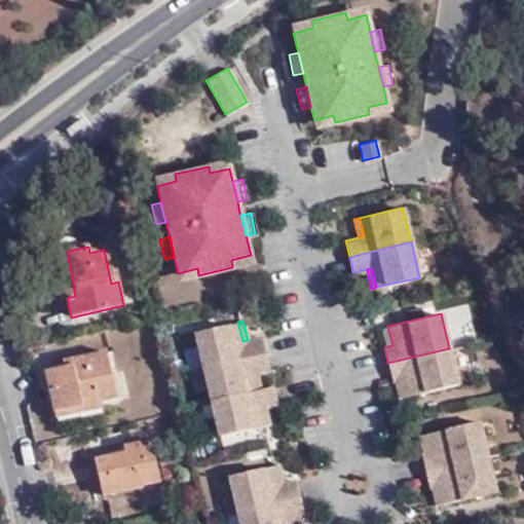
[(203,367),(265,352),(261,337),(248,340),(242,341),(237,322),(194,332),(203,367)]
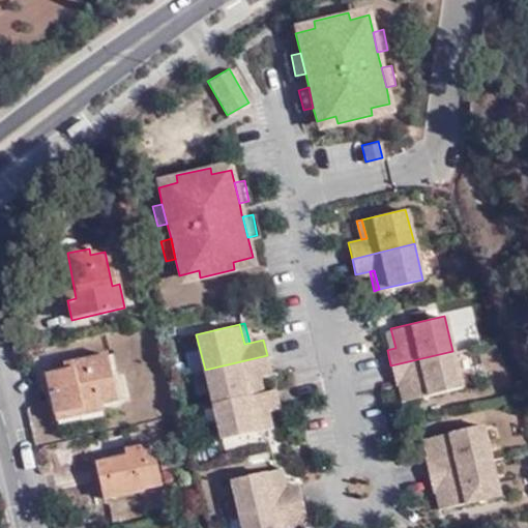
[(396,348),(390,328),(386,330),(390,349),(396,348)]
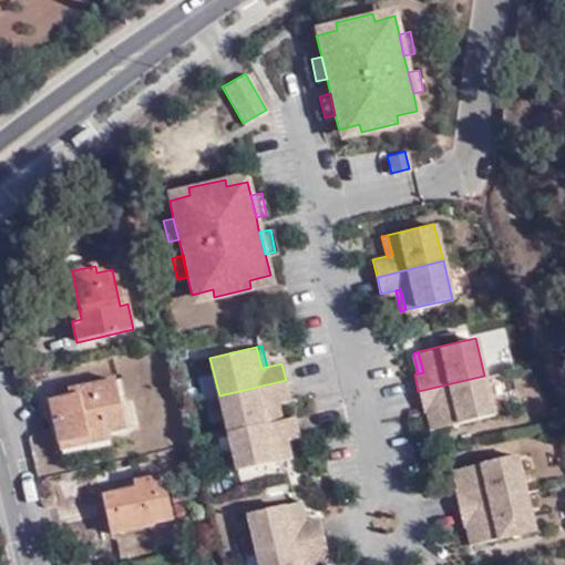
[(494,413),(484,376),(418,391),(422,408),(427,408),(431,406),(437,427),(494,413)]
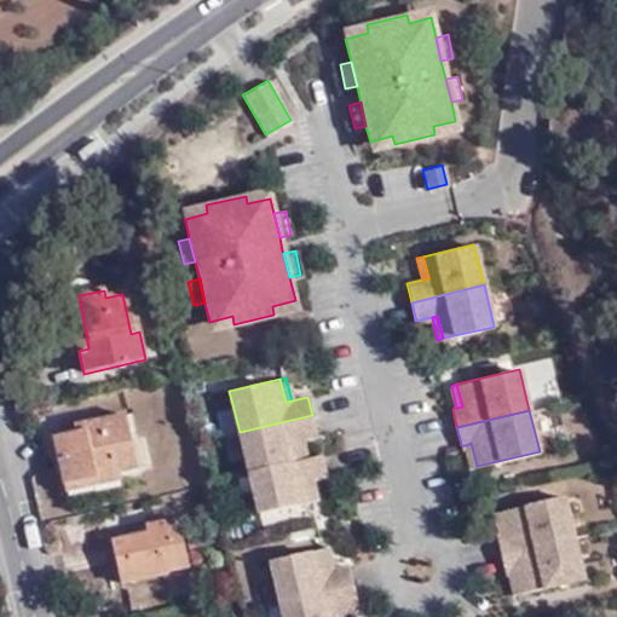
[(299,460),(294,439),(300,437),(316,433),(312,415),(240,432),(248,472),(299,460)]
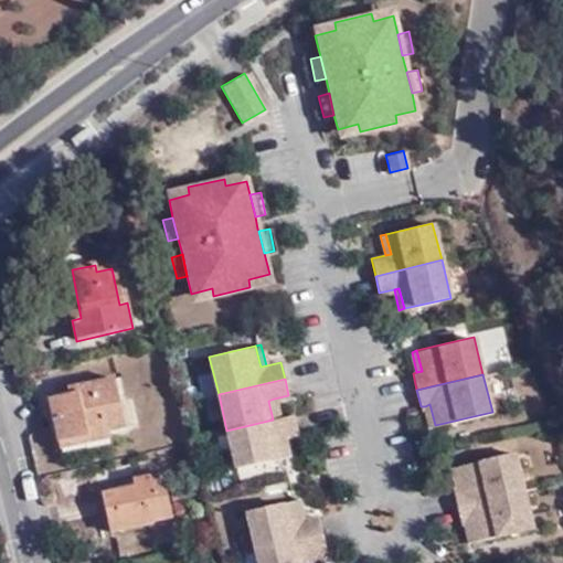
[(46,394),(56,446),(107,434),(120,431),(110,381),(46,394)]
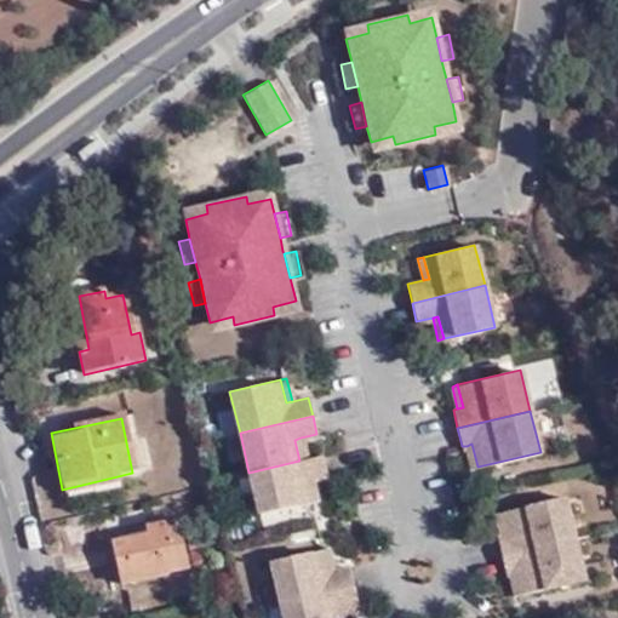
[(305,458),(301,438),(295,440),(299,461),(305,458)]
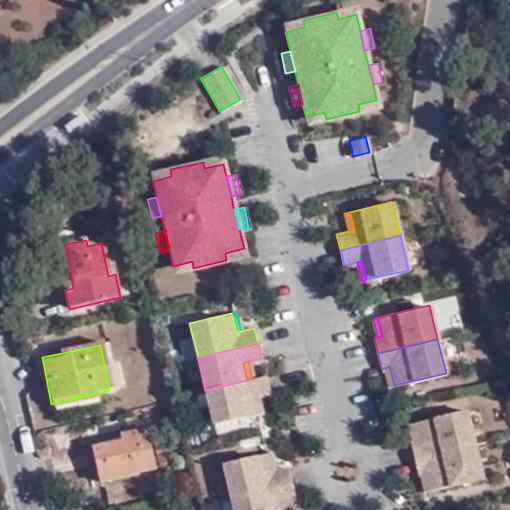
[(394,385),(389,366),(385,368),(389,386),(394,385)]
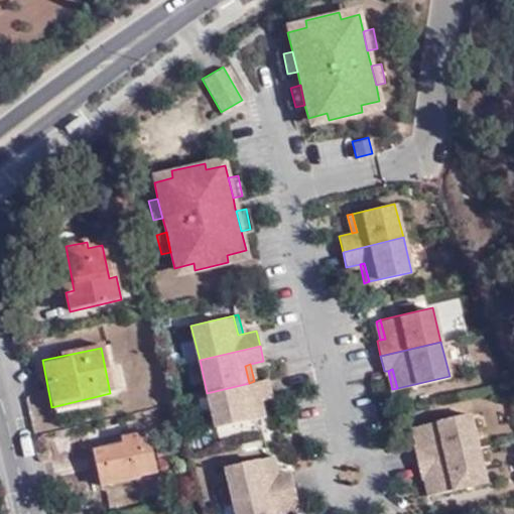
[(258,417),(253,399),(258,397),(271,394),(267,378),(254,381),(249,383),(207,393),(216,427),(258,417)]
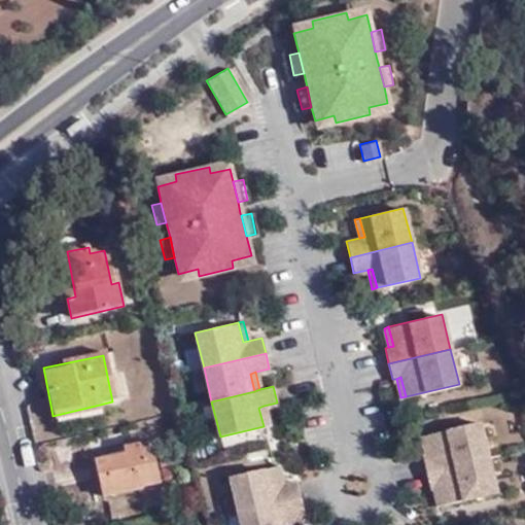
[(100,405),(53,416),(54,423),(102,412),(100,405)]
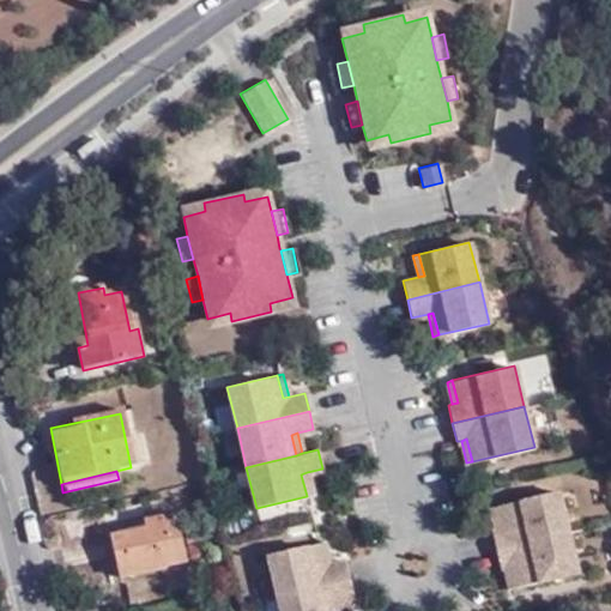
[(312,495),(307,472),(301,475),(307,496),(312,495)]
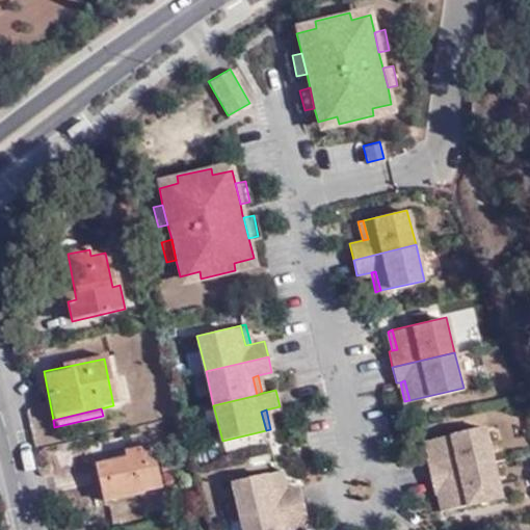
[(492,459),(483,425),(430,439),(434,457),(429,458),(426,459),(429,474),(492,459)]
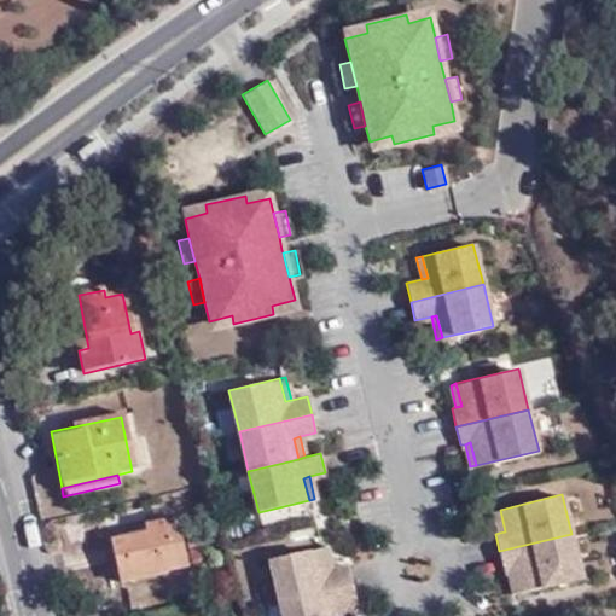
[(505,532),(500,510),(494,510),(499,533),(505,532)]
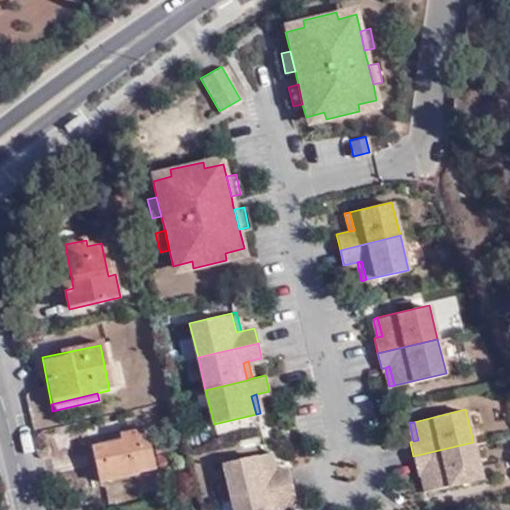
[(157,468),(149,427),(128,432),(130,440),(97,448),(104,484),(142,475),(141,472),(157,468)]
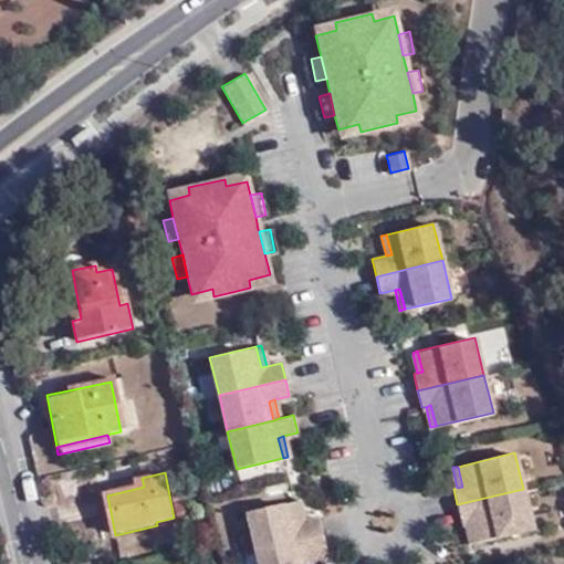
[(532,526),(523,489),(457,504),(461,522),(465,522),(470,521),(476,541),(532,526)]
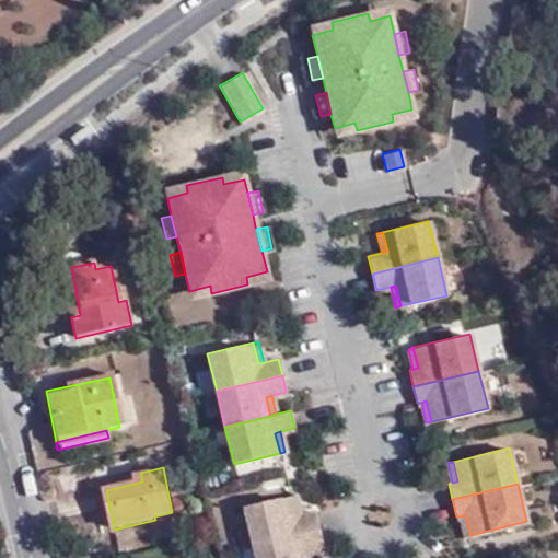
[(300,514),(295,495),(290,496),(295,515),(300,514)]
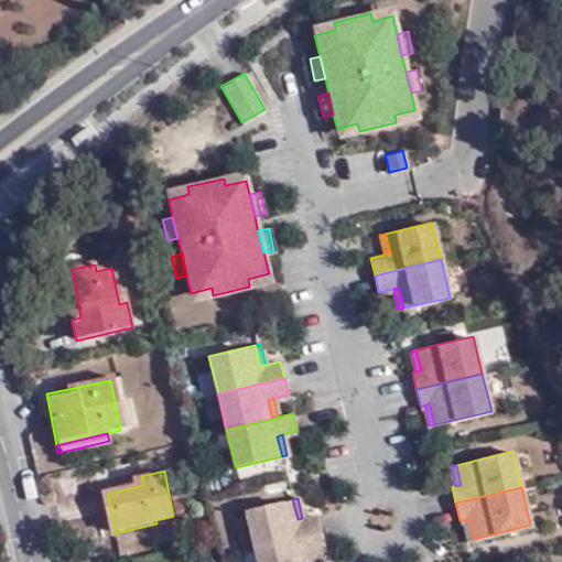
[(298,519),(292,499),(246,510),(255,547),(321,532),(317,515),(302,518),(298,519)]
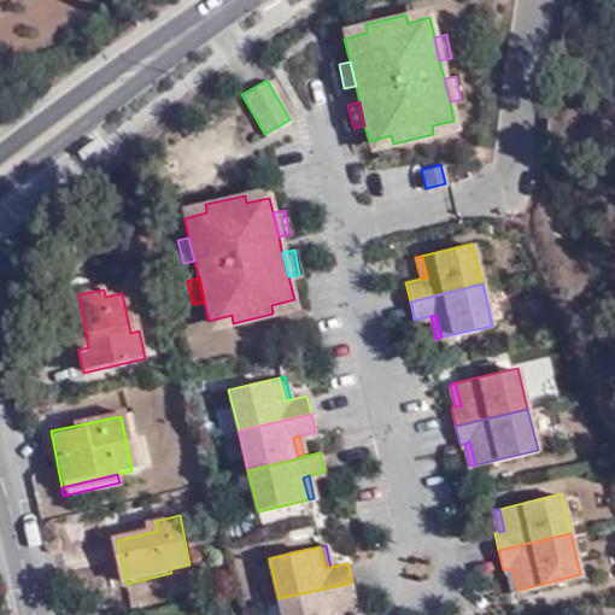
[(519,590),(513,568),(507,569),(513,591),(519,590)]
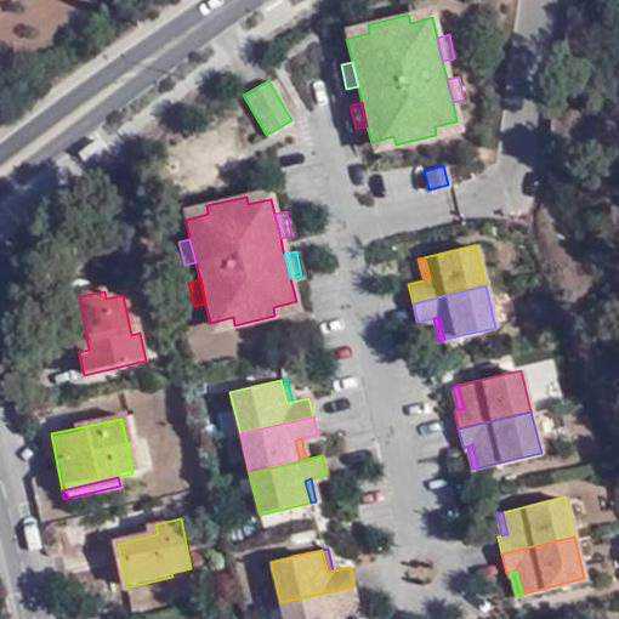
[(342,608),(358,603),(353,586),(280,602),(284,618),(338,618),(336,609),(342,608)]
